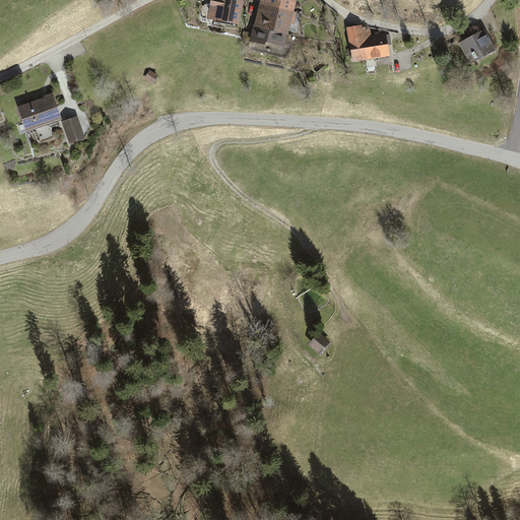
[(209,0),(206,18),(239,24),(244,1),(237,0),(209,0)]
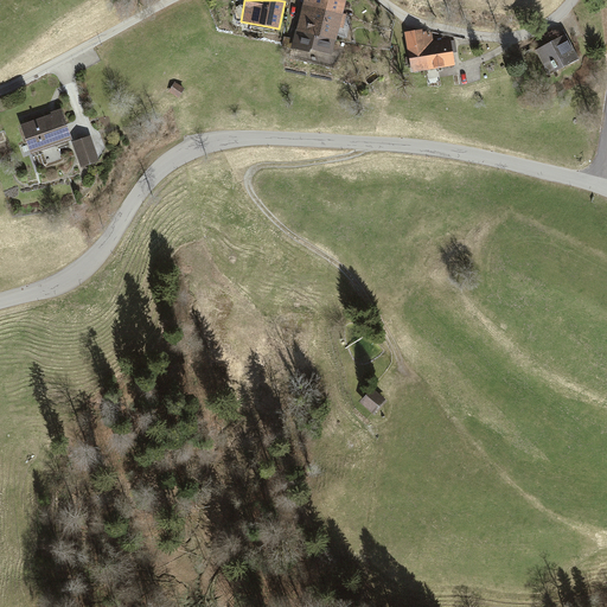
[(304,0),(302,5),(342,14),(345,0),(304,0)]
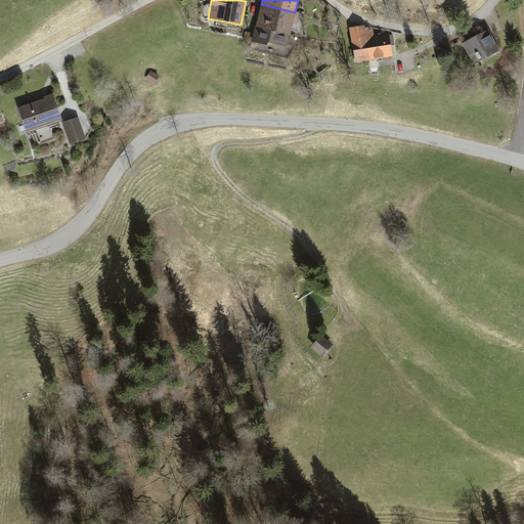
[(289,35),(295,12),(261,4),(259,15),(256,27),(289,35)]
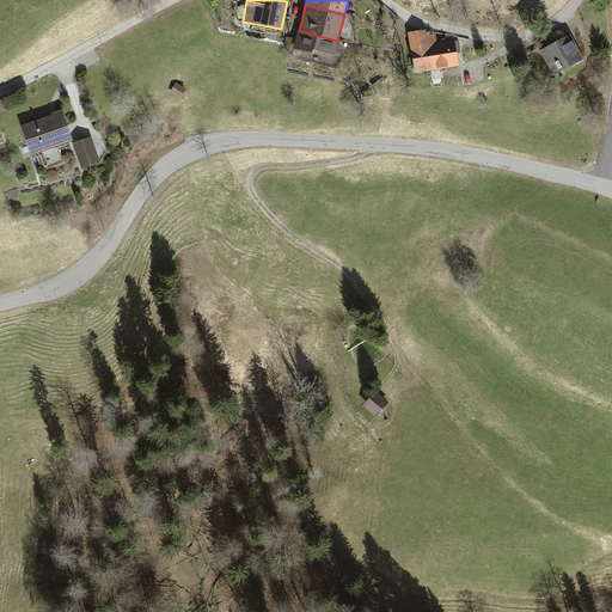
[(426,30),(408,32),(415,73),(458,66),(456,48),(453,40),(436,42),(435,34),(427,35),(426,30)]
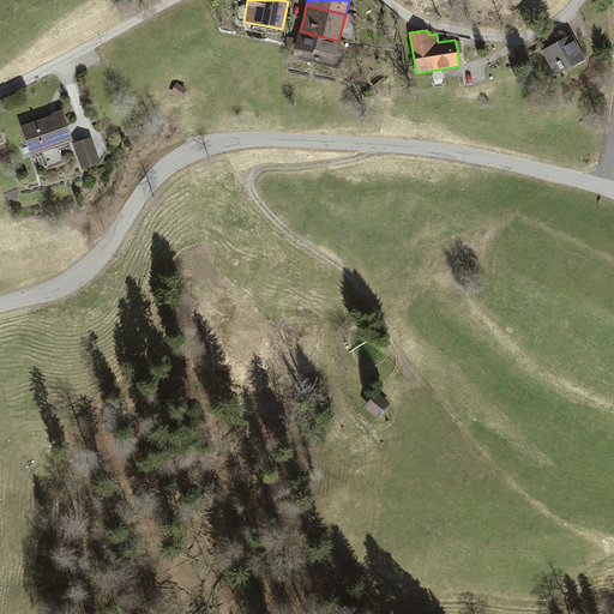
[(335,55),(338,41),(300,31),(298,40),(295,48),(313,53),(313,49),(335,55)]
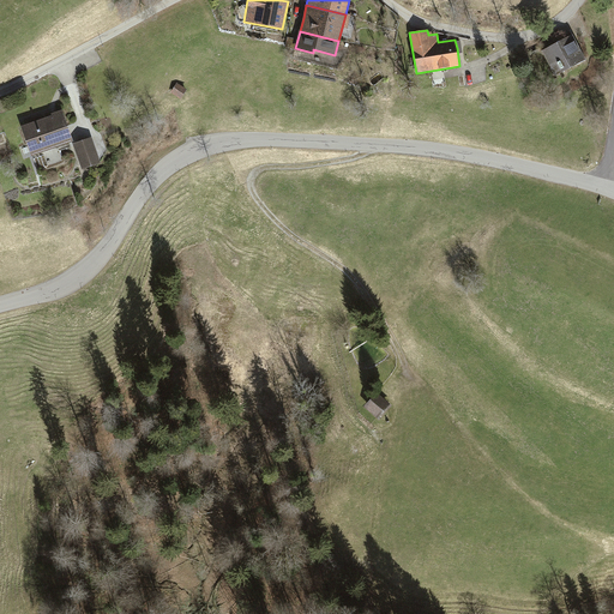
[(569,37),(542,50),(555,76),(585,60),(572,35),(569,37)]
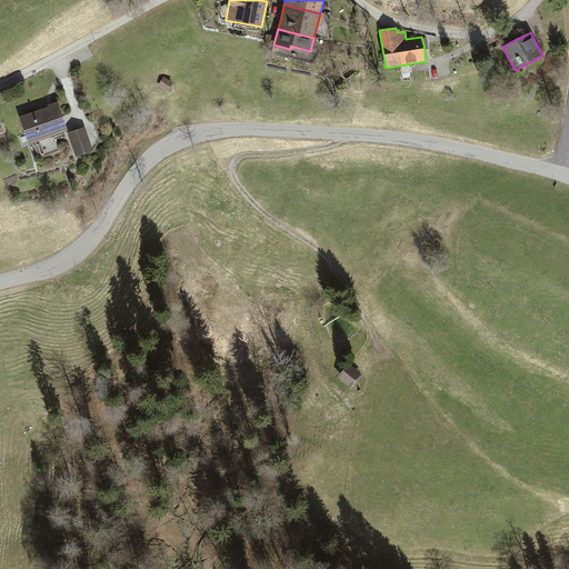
[(165,77),(159,86),(168,91),(173,82),(165,77)]
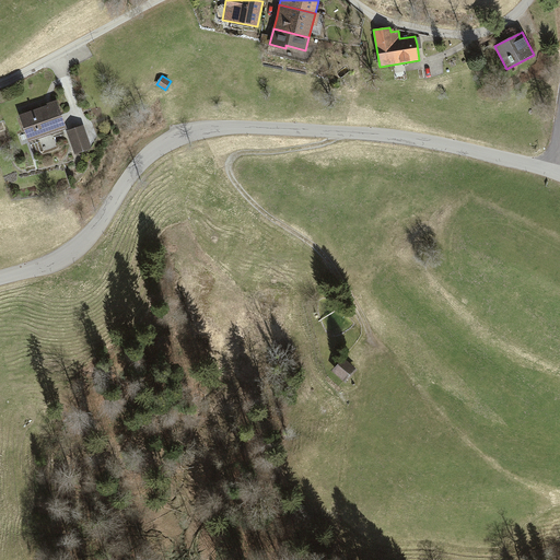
[(47,105),(20,115),(28,141),(67,128),(57,100),(49,102),(47,103),(47,105)]
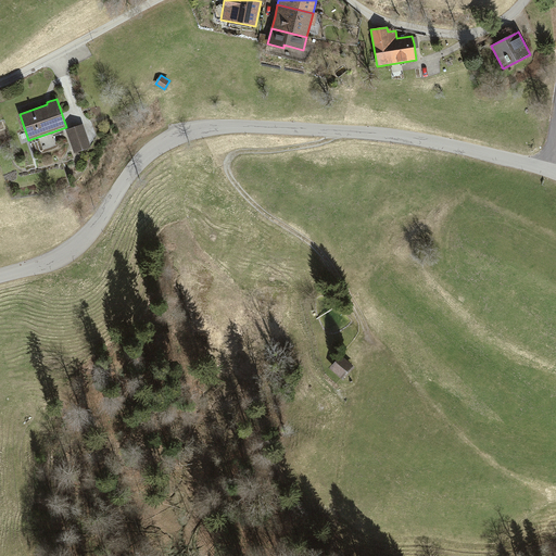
[(66,130),(74,153),(91,147),(84,124),(66,130)]
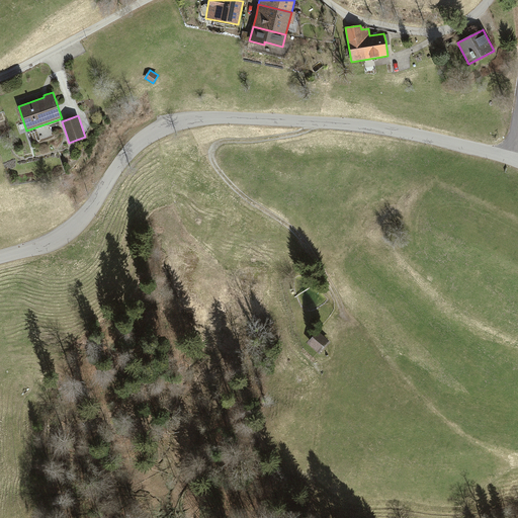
[(319,352),(329,341),(318,331),(308,343),(319,352)]
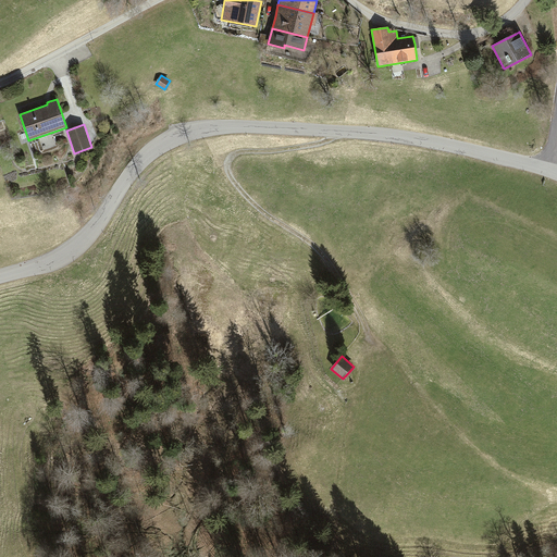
All buildings are outlined.
